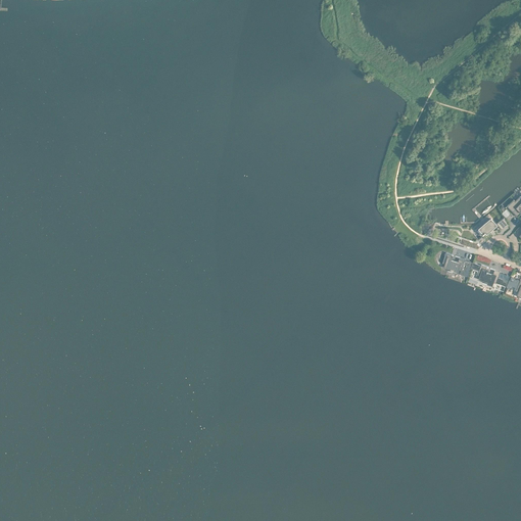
[(504,217),(498,223),(502,228),(509,225),(504,217)]
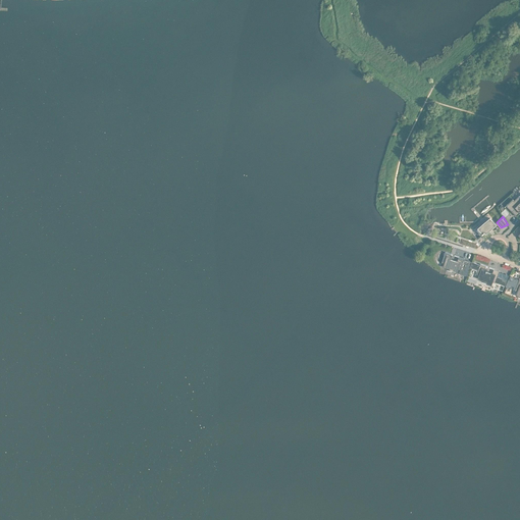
[(482,235),(485,232),(484,231),(490,227),(491,228),(497,224),(490,217),(476,229),(481,235),(482,235)]
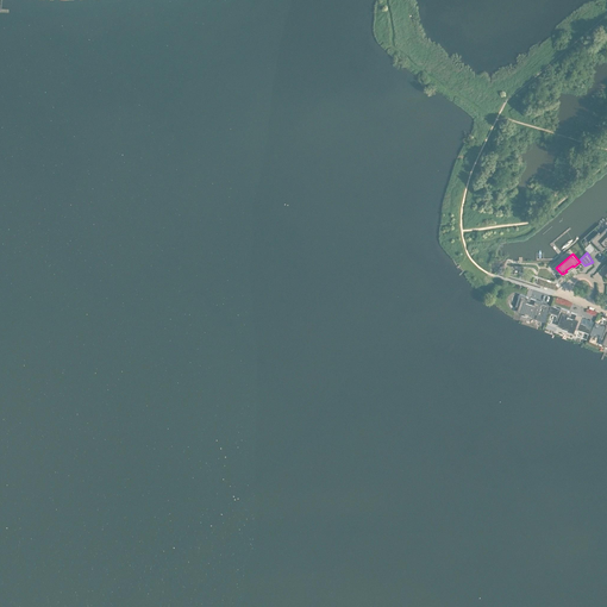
[(534,313),(538,314),(543,301),(536,299),(534,304),(527,301),(527,299),(525,299),(526,295),(520,293),(515,305),(519,306),(518,310),(523,312),(521,313),(533,318),(534,313)]
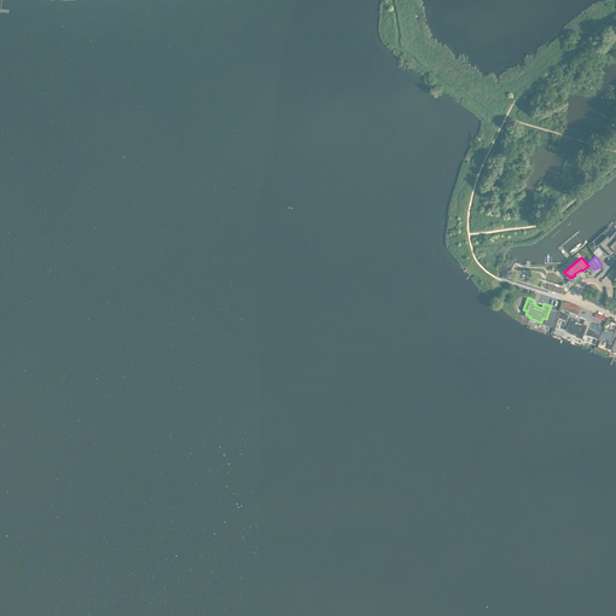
[(569,312),(564,324),(568,325),(567,329),(571,330),(570,332),(582,337),(583,332),(587,333),(592,320),(585,318),(583,323),(576,320),(577,318),(575,318),(576,314),(569,312)]
